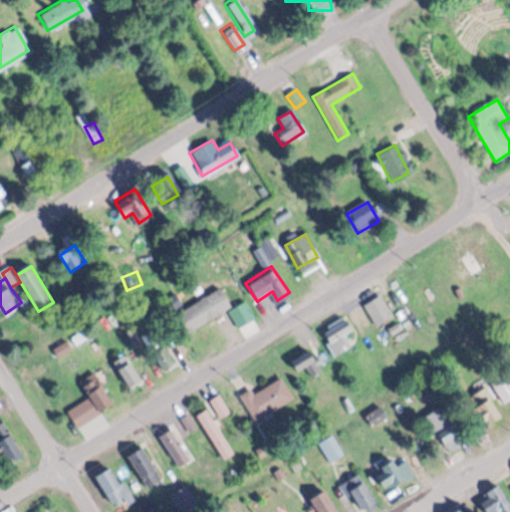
[(188,335),(232,306),(221,289),(177,317),(188,335)]
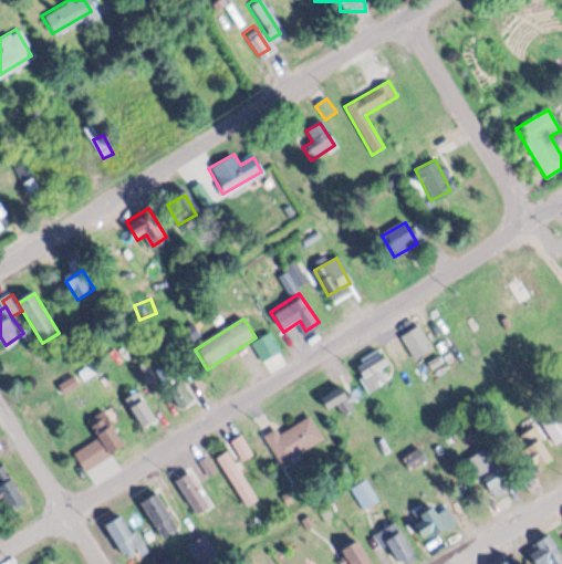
[(401,338),(419,326),(434,348),(415,361),(401,338)]
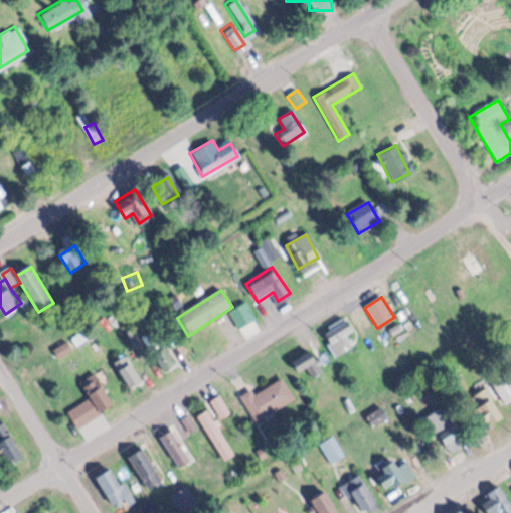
[(230,314),(246,304),(256,318),(239,328),(230,314)]
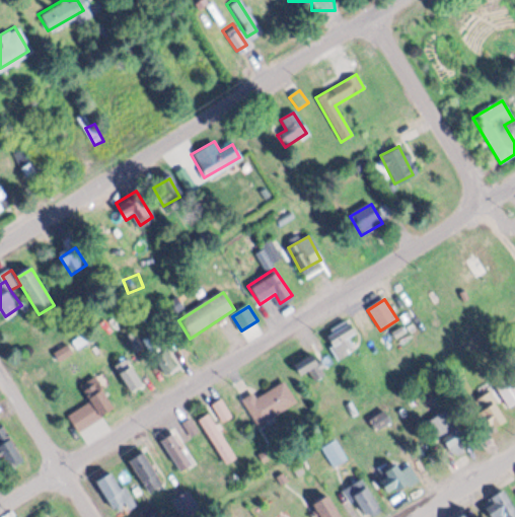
[(321,335),(336,360),(348,353),(342,343),(356,335),(348,319),(321,335)]
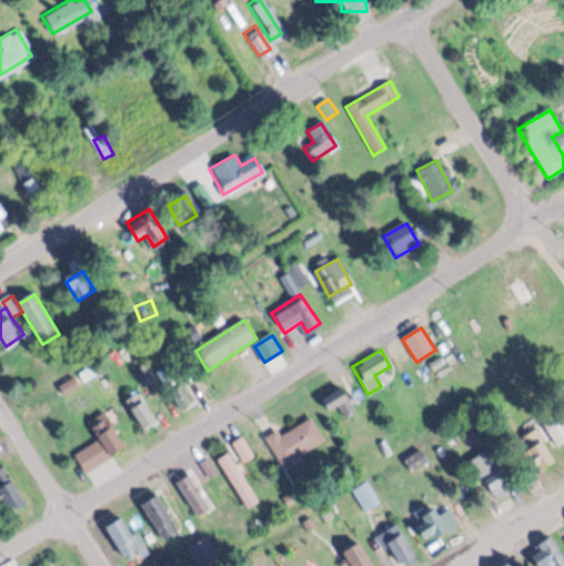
[(181,411),(167,387),(184,377),(198,401),(181,411)]
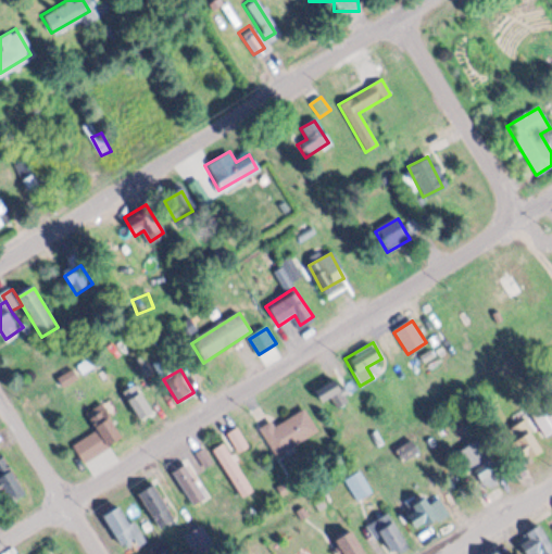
[(313,390),(335,378),(341,391),(320,403),(313,390)]
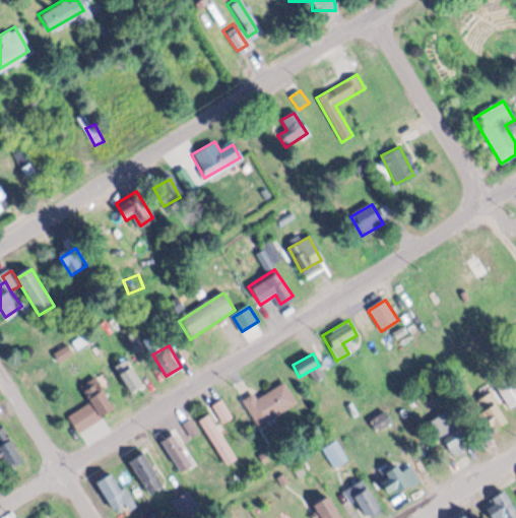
[(132,391),(142,385),(131,369),(121,375),(132,391)]
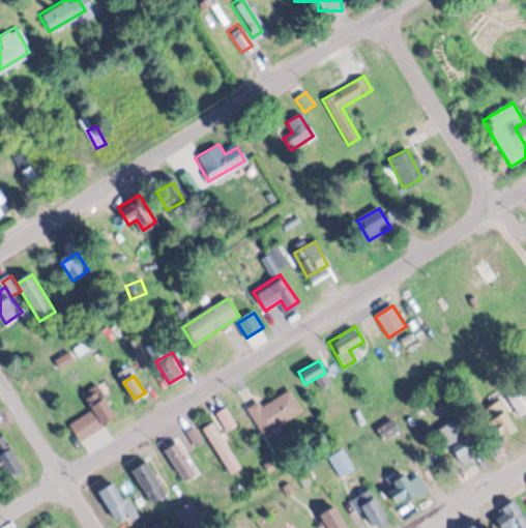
[(246,409),(259,401),(262,407),(289,389),(302,410),(263,435),(246,409)]
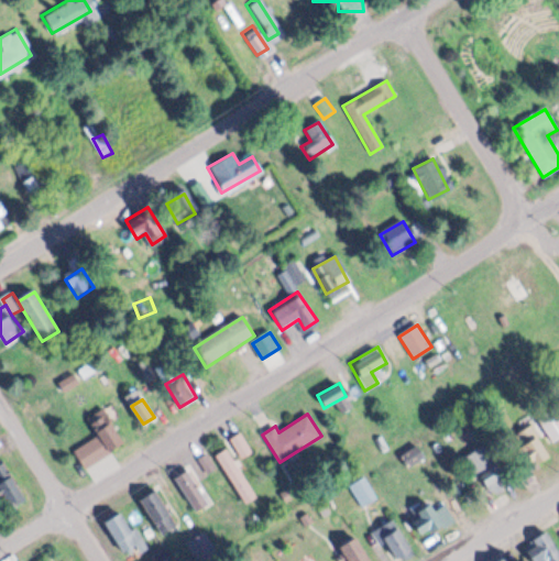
[(88,465),(127,441),(113,419),(75,443),(88,465)]
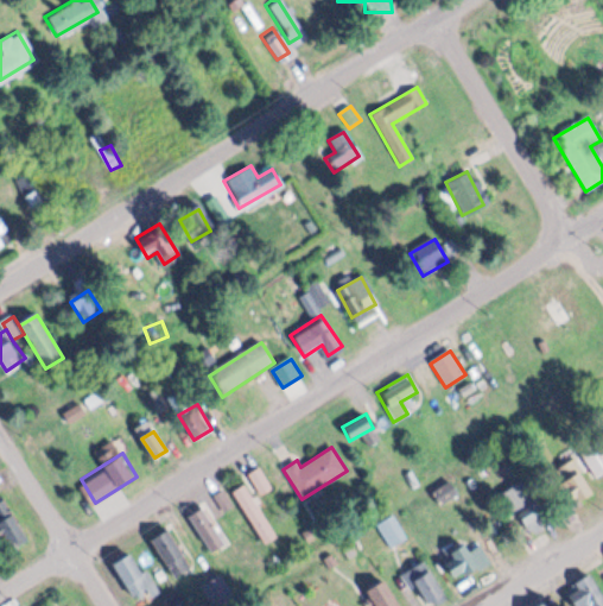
[(248,474),(260,496),(272,488),(261,467),(248,474)]
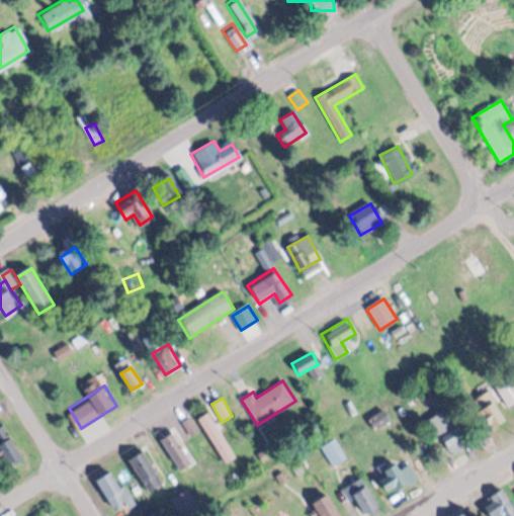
[(447,460),(501,424),(488,403),(467,416),(470,420),(451,432),(438,413),(422,424),(447,460)]
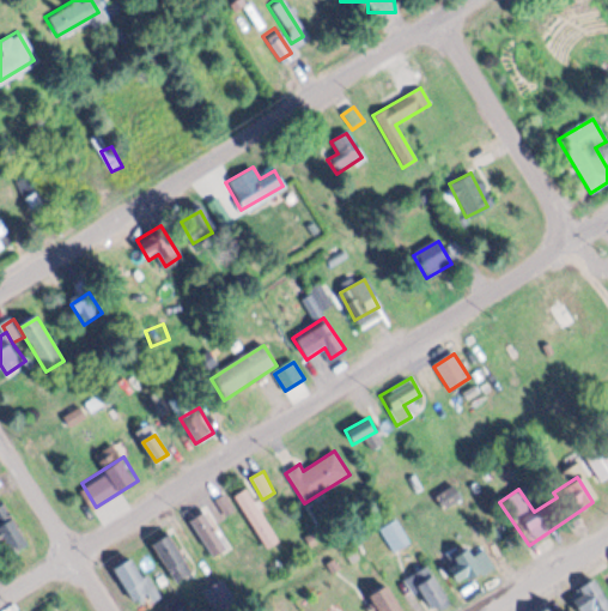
[(233,496),(268,550),(280,542),(247,489),(233,496)]
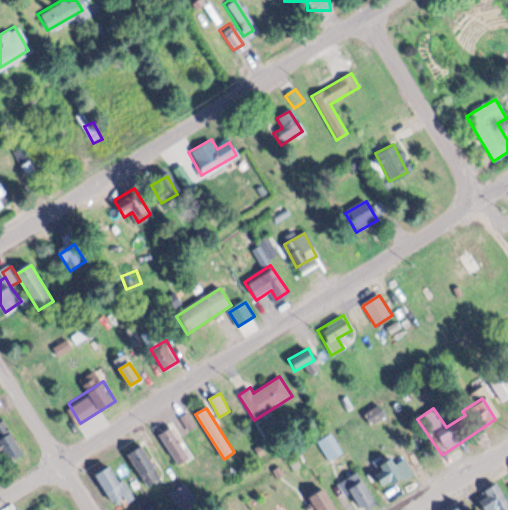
[(183,420),(190,431),(197,427),(190,415),(183,420)]
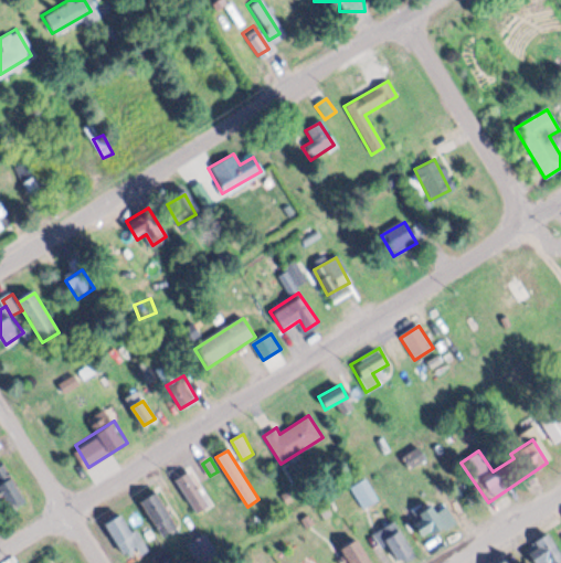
[(0,490),(11,511),(27,501),(6,465),(0,468),(0,490)]
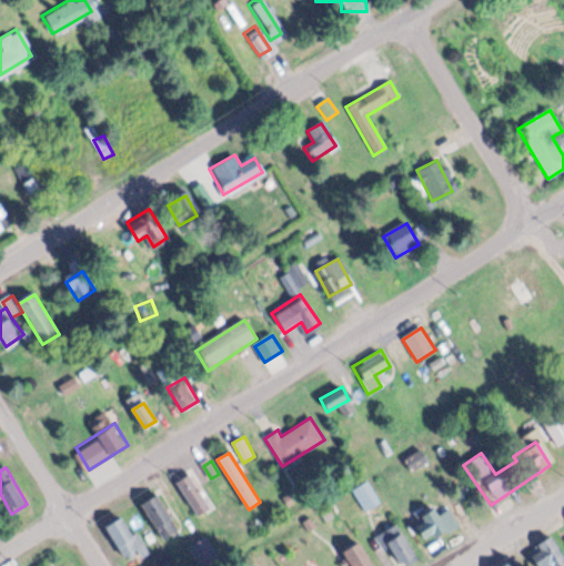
[(177,483),(188,475),(208,508),(197,515),(177,483)]
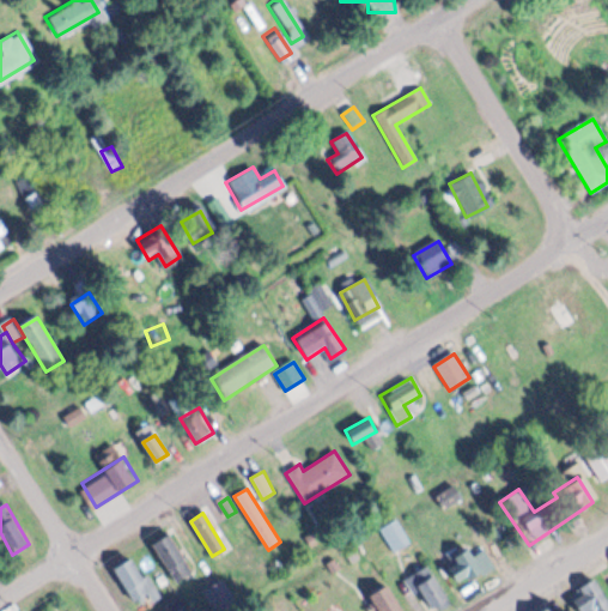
[(391,554),(409,543),(395,519),(377,528),(391,554)]
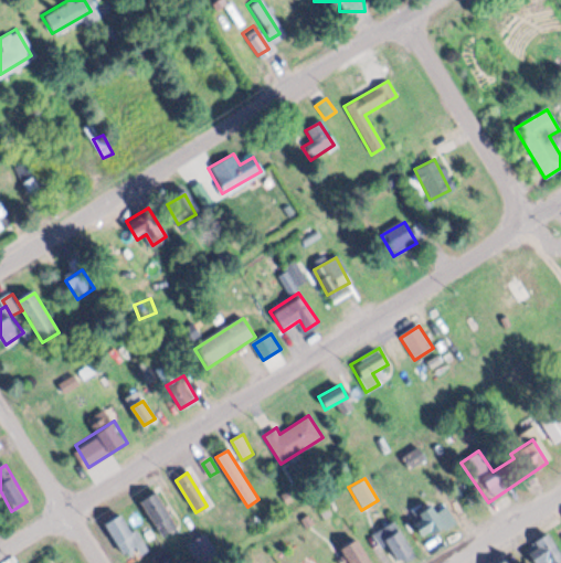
[(141,501),(156,492),(176,526),(161,534),(141,501)]
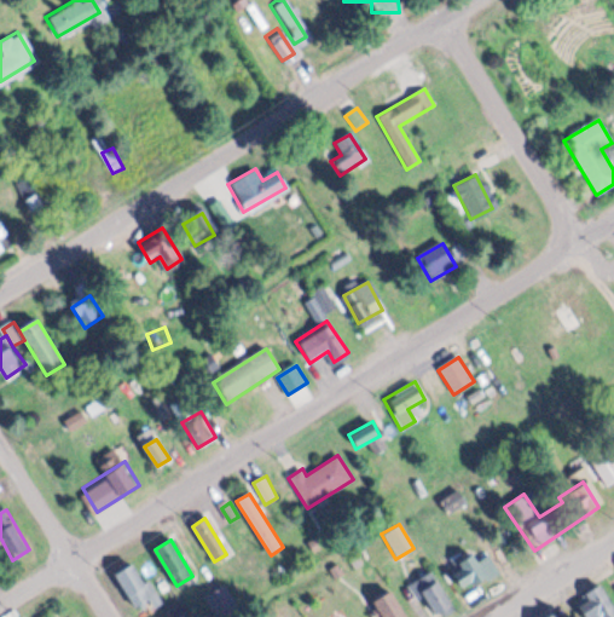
[(449,575),(456,571),(450,563),(467,552),(471,559),(480,554),(493,575),(474,587),(470,580),(457,588),(449,575)]
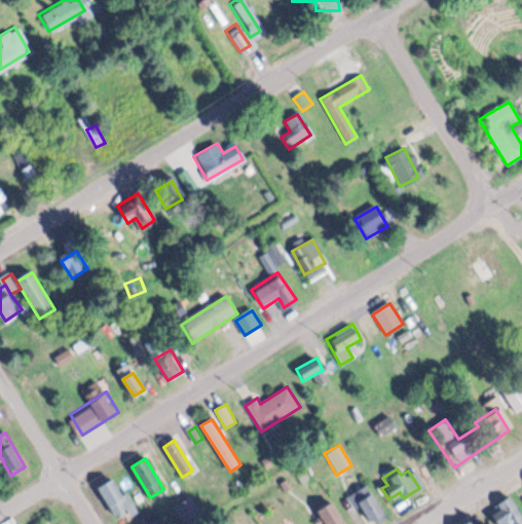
[(97,489),(115,519),(131,509),(113,480),(97,489)]
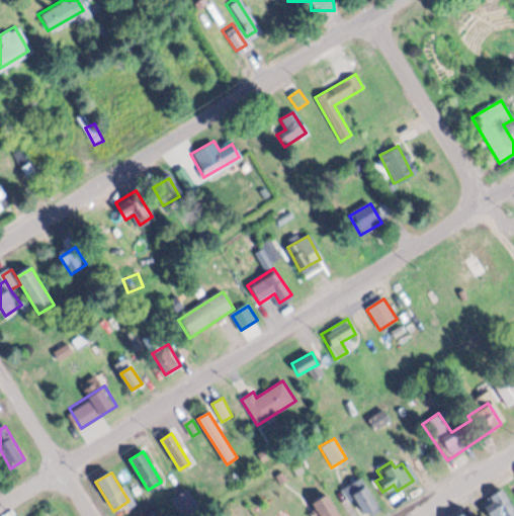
[(345,488),(362,515),(366,515),(376,508),(358,480),(345,488)]
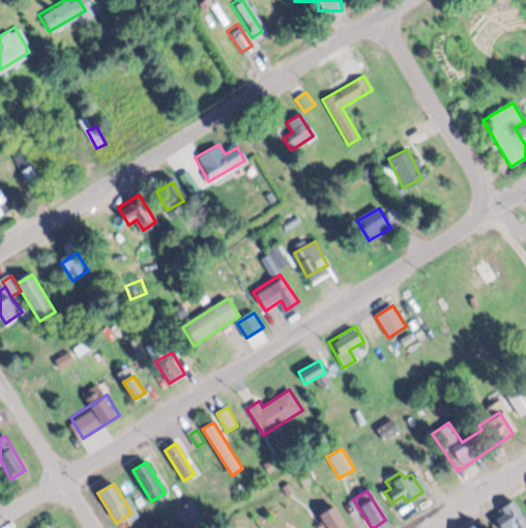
[(523,527),(508,501),(486,515),(493,527),(523,527)]
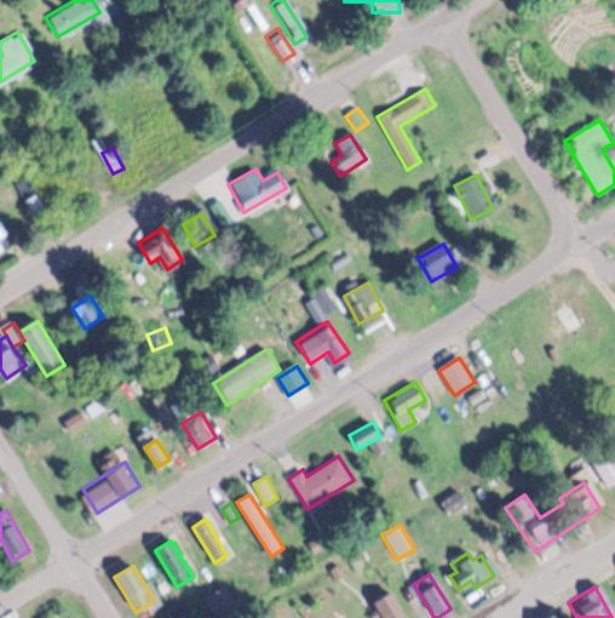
[(366,601),(375,617),(400,617),(384,590),(366,601)]
